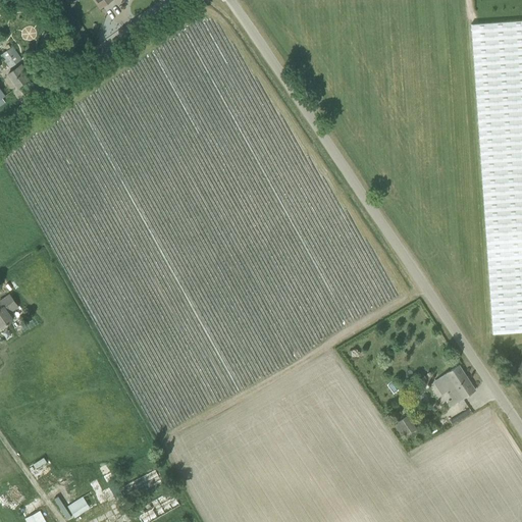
[(521,20),(471,24),(492,333),(521,331),(521,20)]
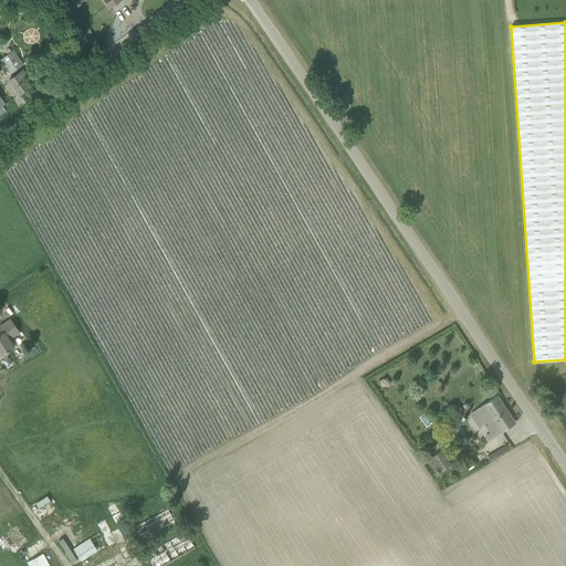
[(11,73),(23,65),(12,51),(1,59),(11,73)]
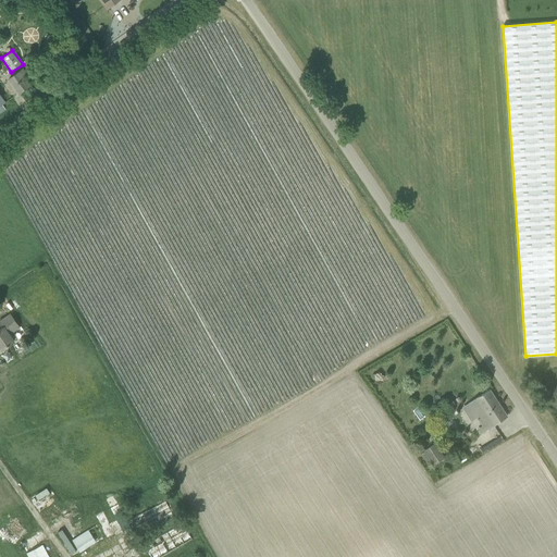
[(9,78),(19,93),(29,85),(25,78),(27,76),(23,69),(9,78)]
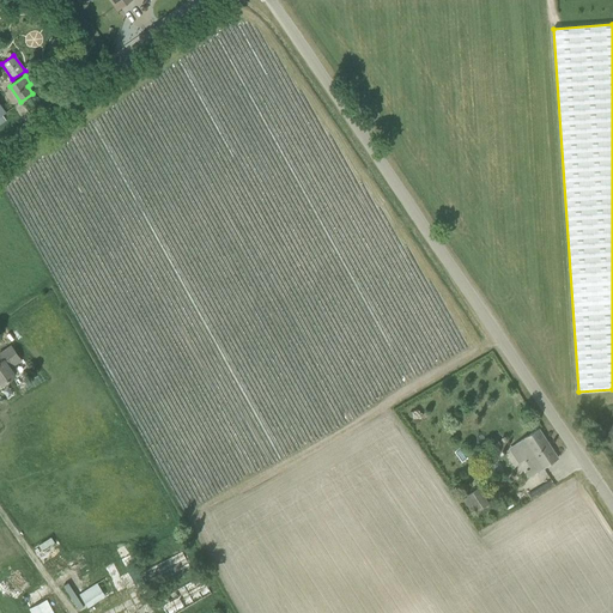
[(11,346),(0,352),(0,354),(4,360),(0,362),(0,382),(1,386),(16,376),(10,368),(22,360),(11,346)]
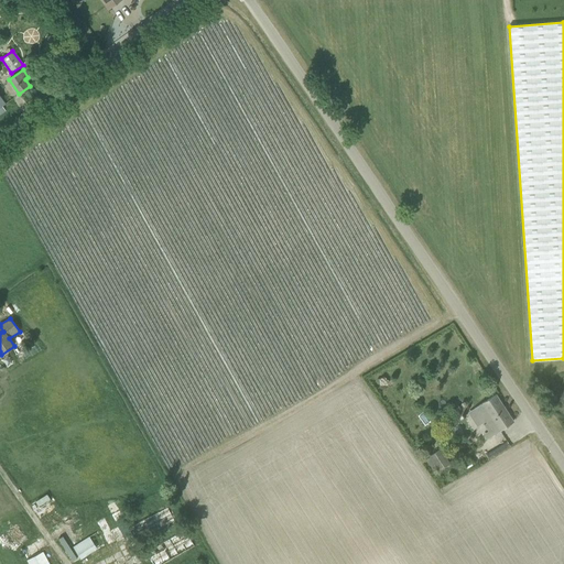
[(474,409),(492,435),(513,422),(496,394),(474,409)]
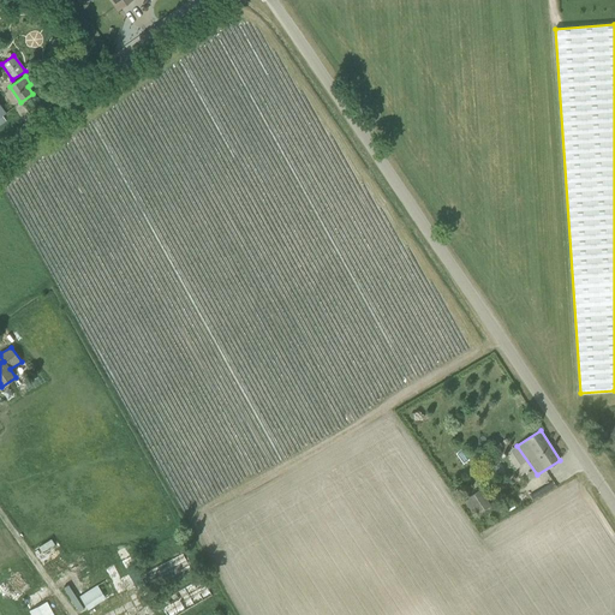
[(479,489),(467,497),(478,513),(490,506),(479,489)]
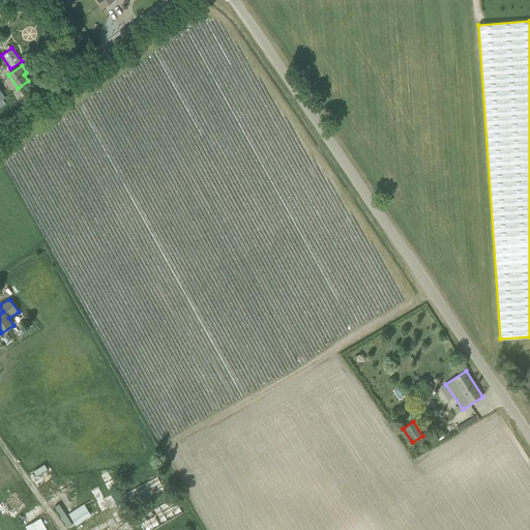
[(121,496),(128,511),(166,492),(157,477),(121,496)]
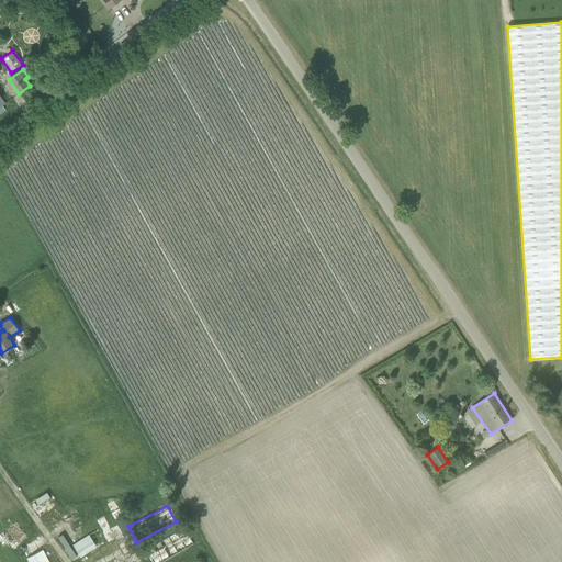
[(111,542),(131,532),(120,508),(99,518),(111,542)]
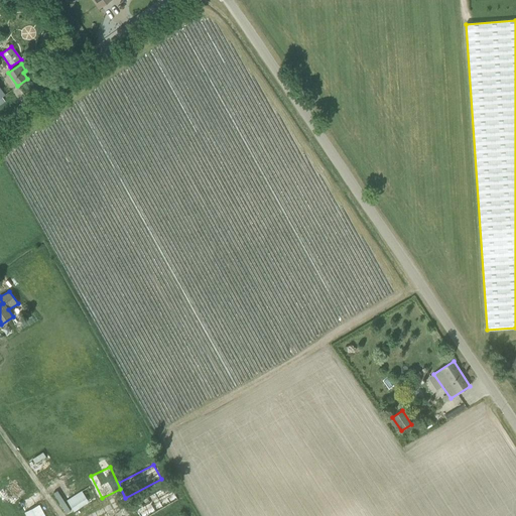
[(169,485),(132,506),(137,515),(148,515),(177,499),(169,485)]
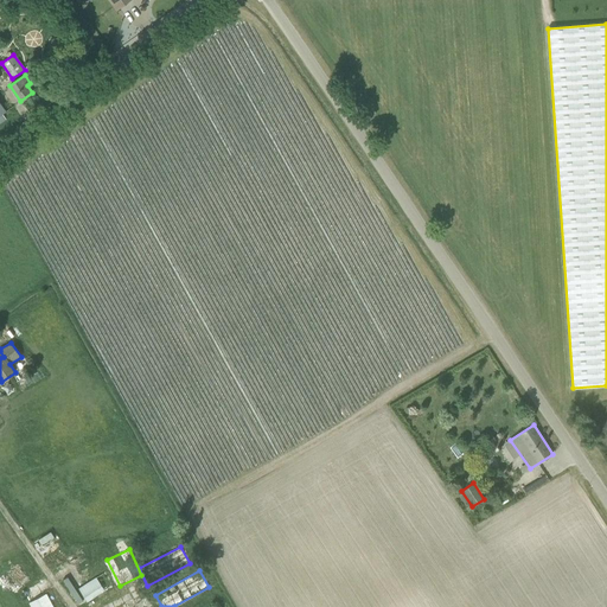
[(78,589),(87,602),(113,587),(103,573),(78,589)]
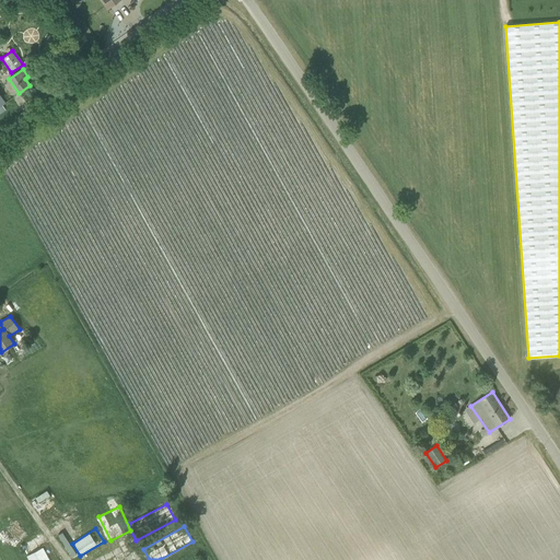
[(48,559),(43,548),(27,556),(28,559),(48,559)]
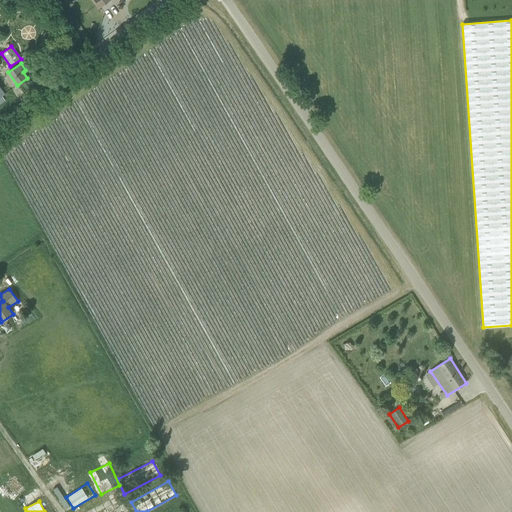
All buildings are outlined.
